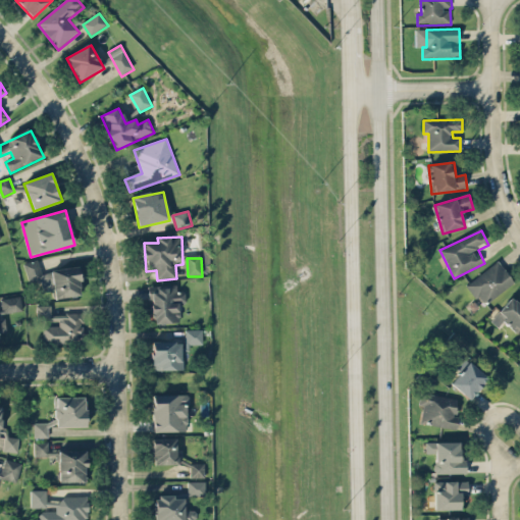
[(78,266),(42,273),(39,261),(26,264),(30,283),(42,280),(44,293),(54,291),(56,301),(84,296),(78,266)]
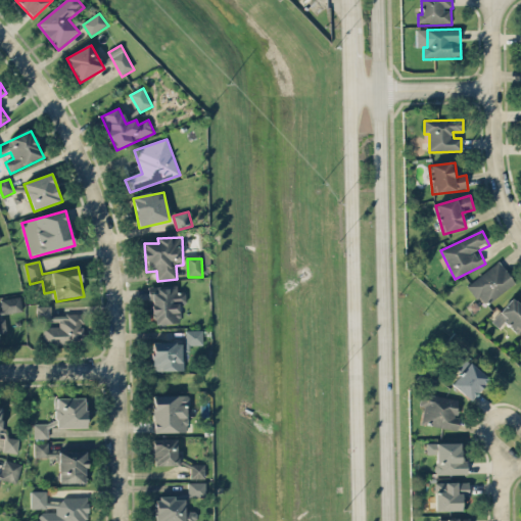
[(516,283),(500,263),(469,286),(485,308),(516,283)]
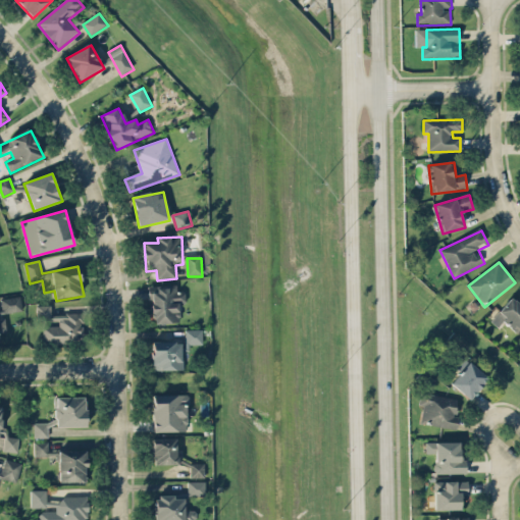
[(186,292),(177,292),(176,288),(157,288),(157,294),(152,294),(153,326),(180,324),(179,306),(187,305),(186,292)]
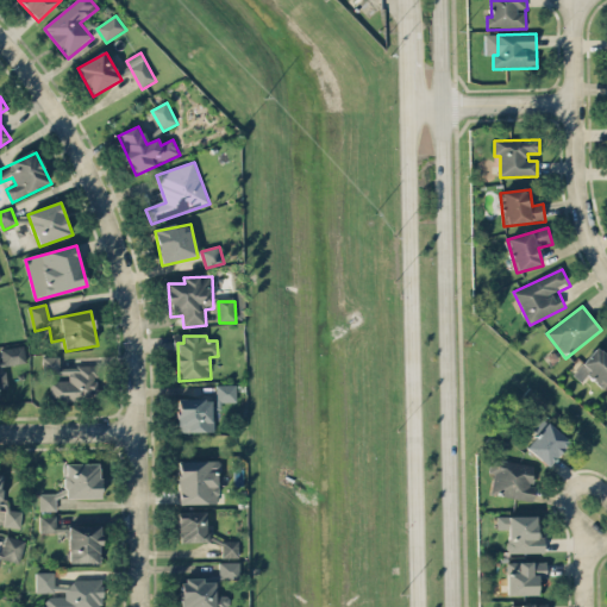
[(574,376),(583,383),(588,377),(606,389),(606,354),(596,346),(584,365),(581,364),(574,376)]
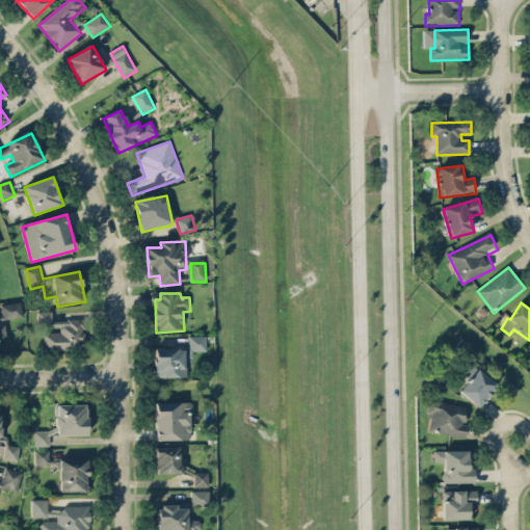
[(0,317),(0,340),(7,340),(5,320),(24,318),(22,303),(1,306),(3,317),(0,317)]
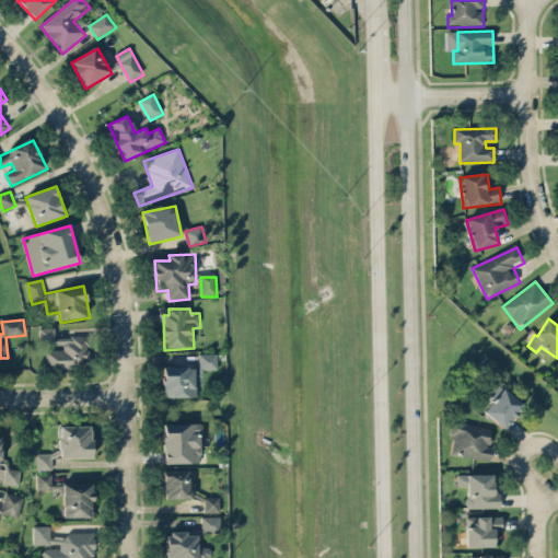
[(91,337),(56,338),(56,328),(41,329),(41,349),(46,348),(47,371),(92,370),(91,337)]
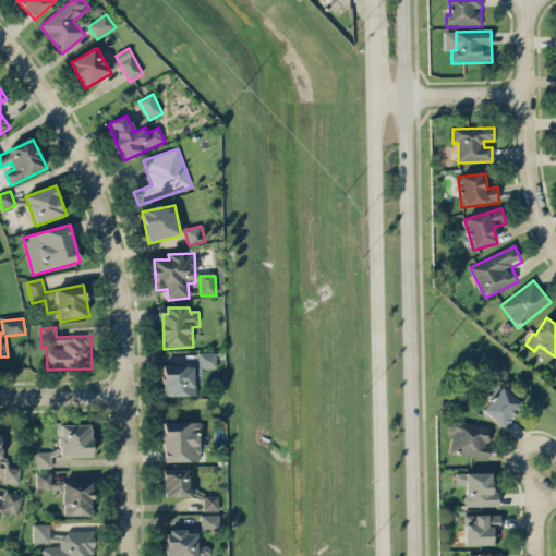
[(203,370),(218,370),(217,353),(197,353),(197,377),(203,377),(203,370)]
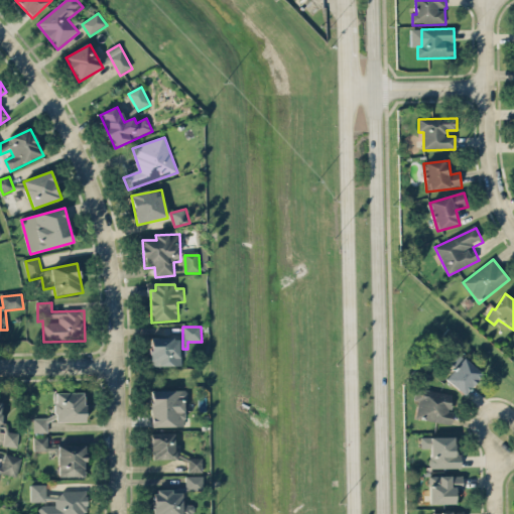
[(150,339),(151,368),(180,367),(179,339),(150,339)]
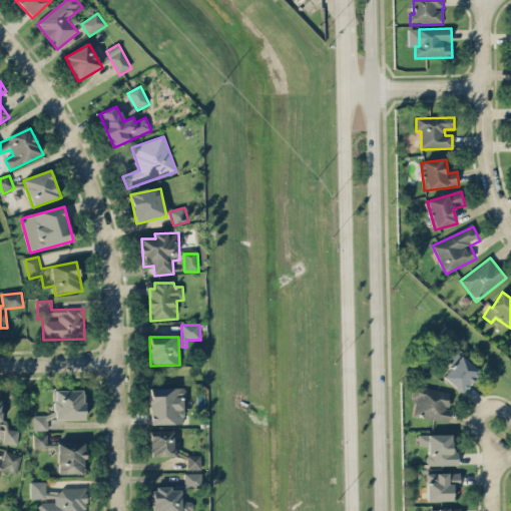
[(443,378),(462,394),(481,373),(462,357),(443,378)]
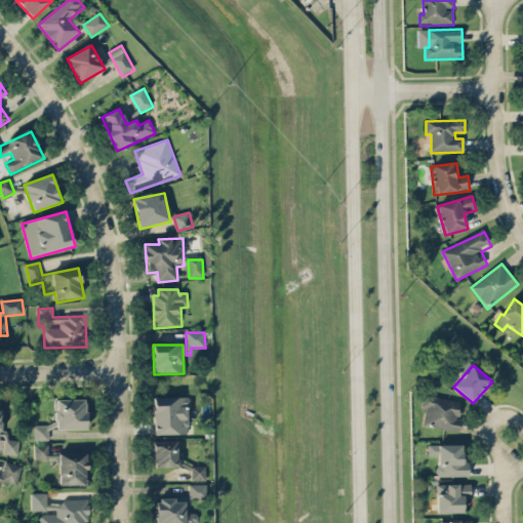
[(461,402),(424,396),(423,408),(427,408),(424,427),(460,433),(461,419),(458,419),(461,402)]
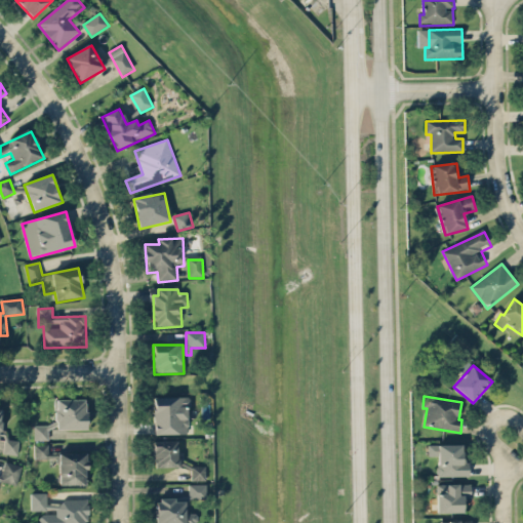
[(155,436),(189,435),(189,398),(155,398),(155,436)]
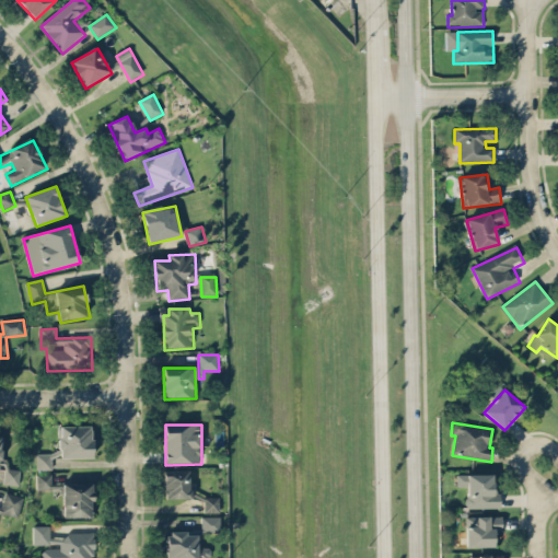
[(60,460),(93,458),(92,427),(60,428),(60,460)]
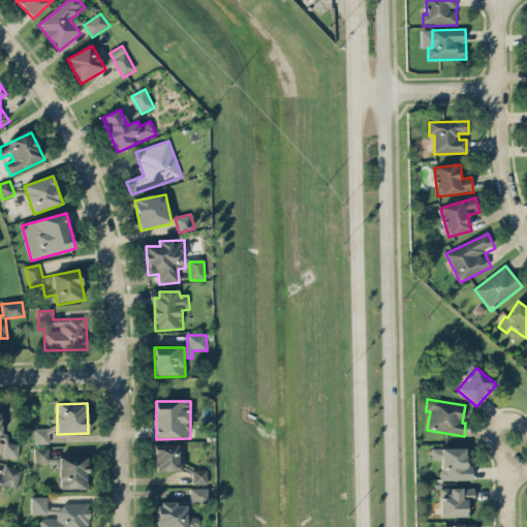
[(50,444),(50,430),(35,430),(35,444),(50,444)]
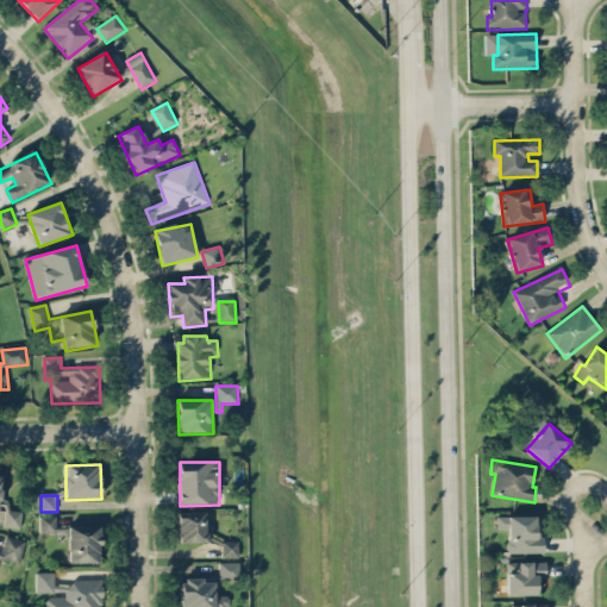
[(181,544),(208,544),(207,513),(180,513),(181,544)]
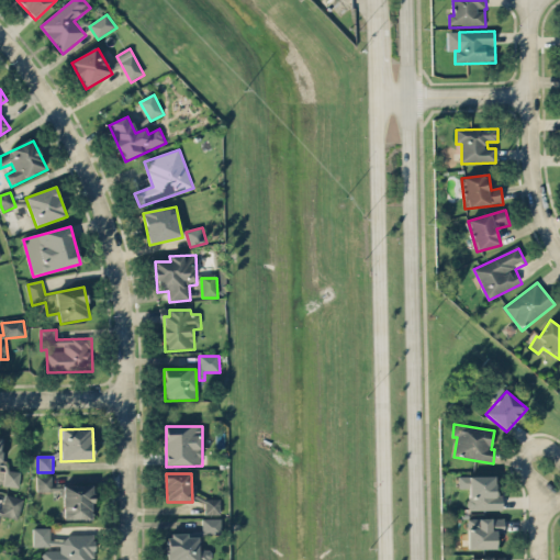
[(37,477),(38,491),(54,490),(53,477),(37,477)]
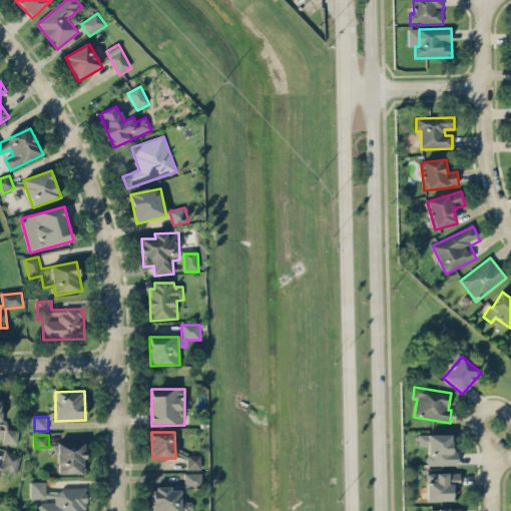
[(456,435),(419,436),(419,447),(428,447),(429,467),(457,467),(456,435)]
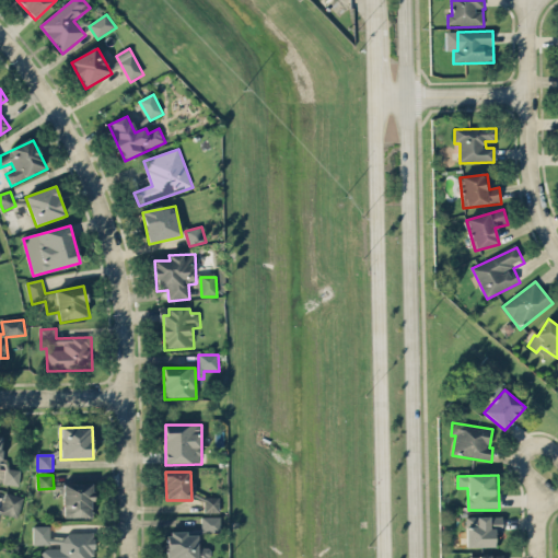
[(65,485),(65,519),(94,519),(93,484),(65,485)]
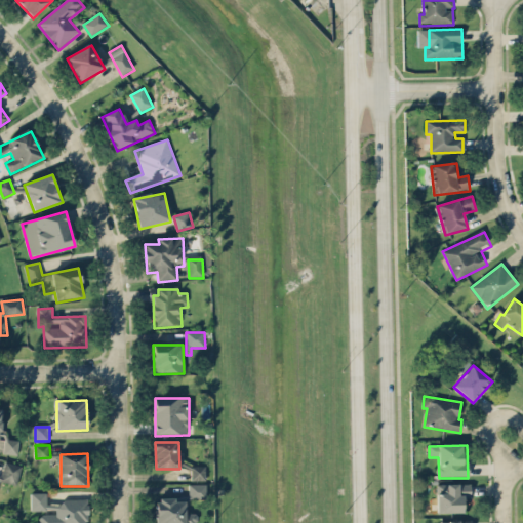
[(23,467),(6,463),(1,482),(18,486),(23,467)]
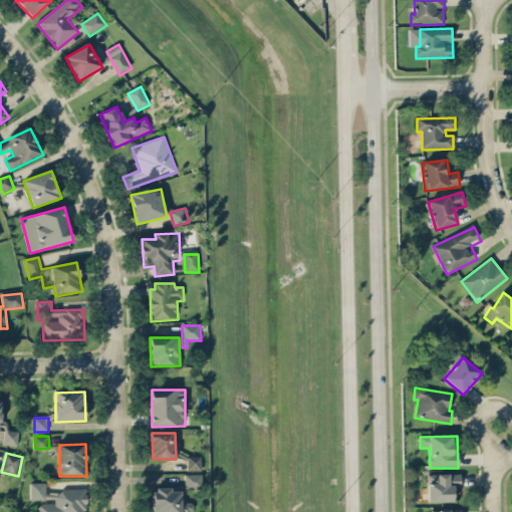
[(188,471),(202,471),(202,458),(189,457),(188,471)]
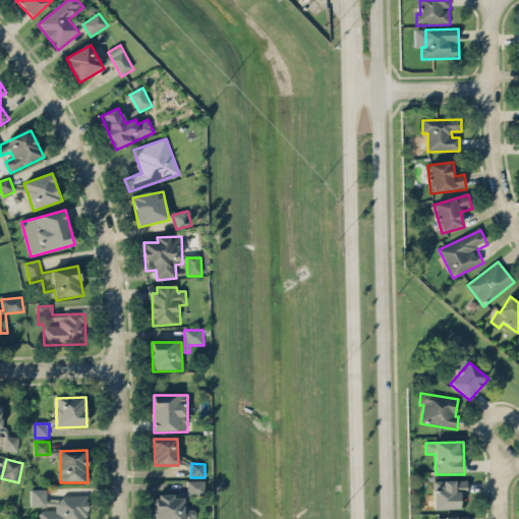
[(189,481),(188,494),(205,495),(205,482),(189,481)]
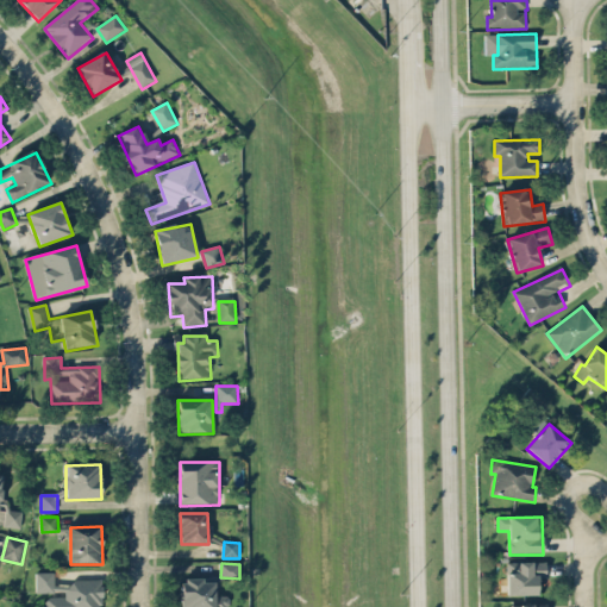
[(539,596),(538,579),(548,579),(546,563),(508,564),(508,596),(539,596)]
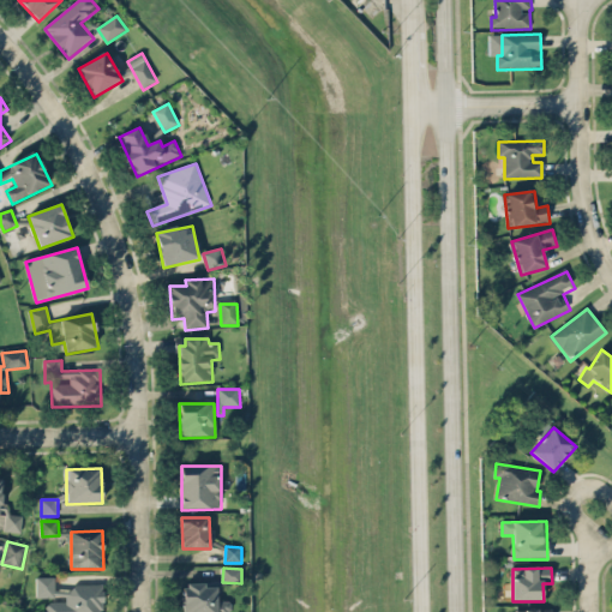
[(103,611),(103,587),(55,588),(55,579),(37,579),(37,599),(66,599),(66,604),(47,604),(46,611),(103,611)]
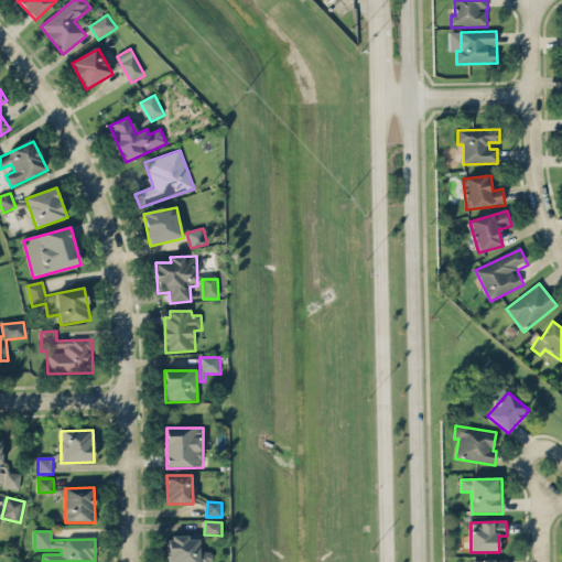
[(212,561),(212,553),(200,553),(200,540),(190,540),(190,537),(168,537),(168,561),(212,561)]
